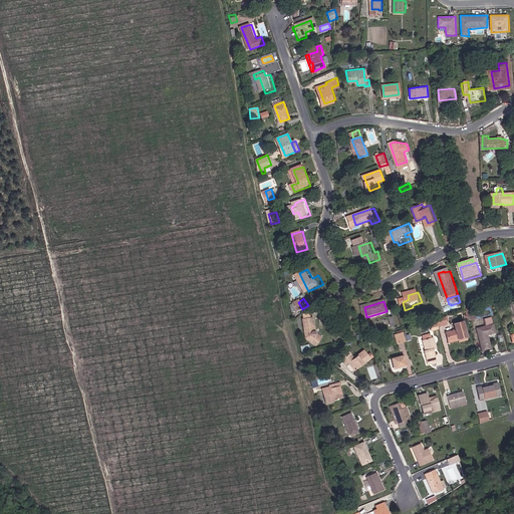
[(324,333),(324,329),(320,327),(317,316),(309,319),(313,337),(323,343),(329,336),(324,333)]
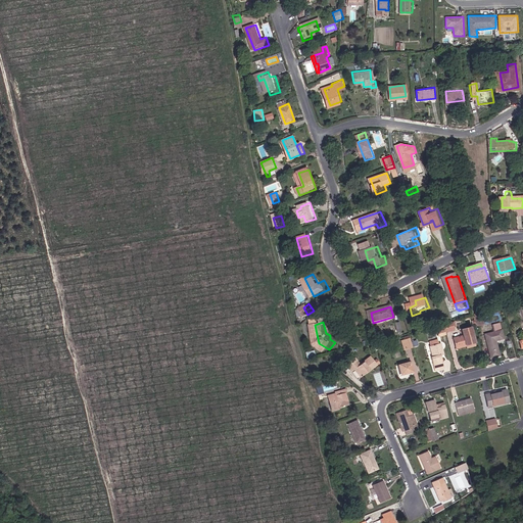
[(456,327),(460,326),(459,322),(445,325),(446,328),(447,333),(457,330),(456,327)]
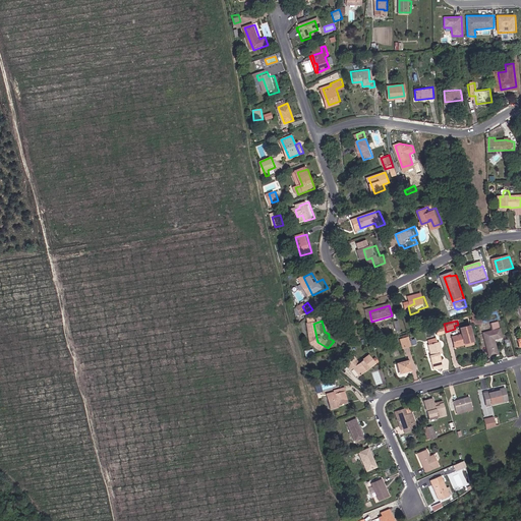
[(497,340),(505,338),(501,322),(494,324),(495,330),(485,334),(491,357),(501,355),(497,340)]
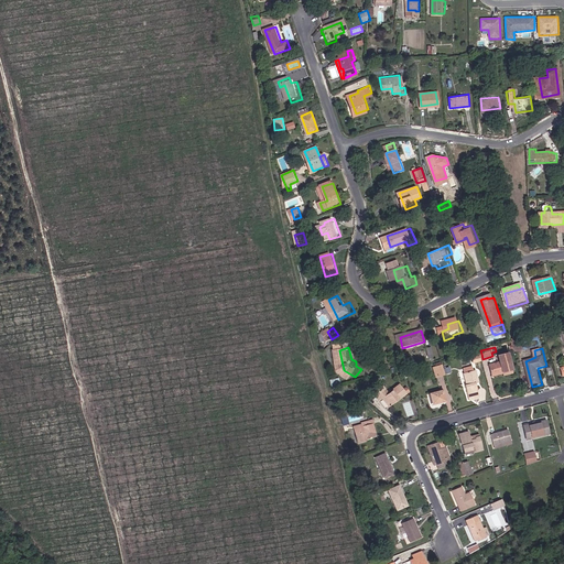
[(484,360),(483,359),(481,354),(472,356),(474,364),(484,360)]
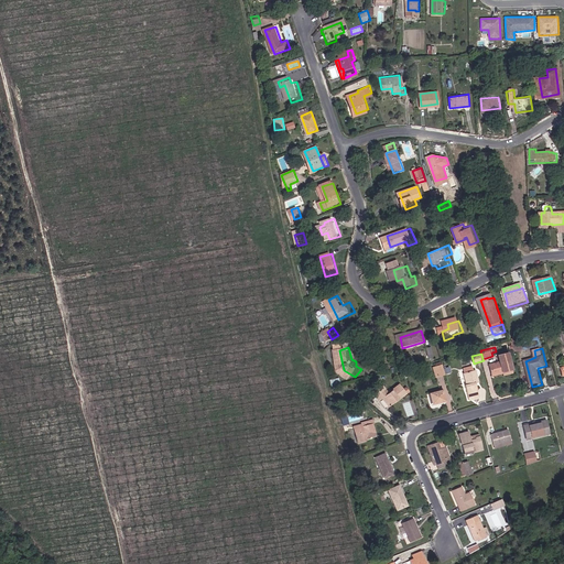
[(507,370),(514,368),(511,354),(502,356),(503,359),(495,362),(499,376),(508,373),(507,370)]
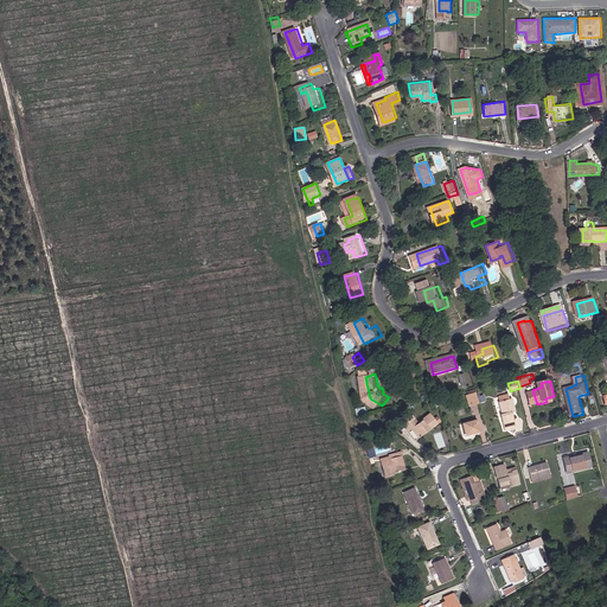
[(475,408),(484,406),(480,391),(472,394),(475,408)]
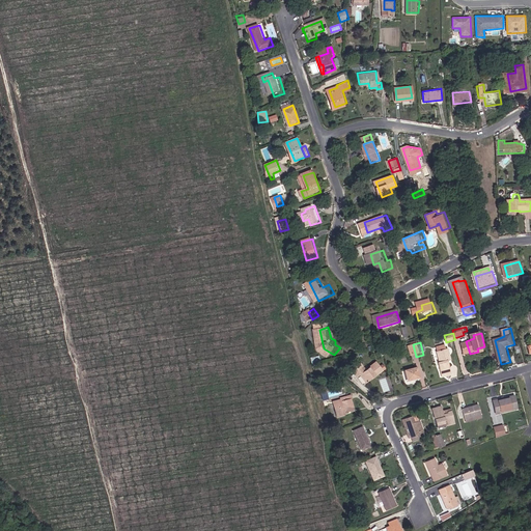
[(440,353),(439,353),(442,363),(439,364),(443,380),(452,376),(448,362),(452,361),(448,350),(440,353)]
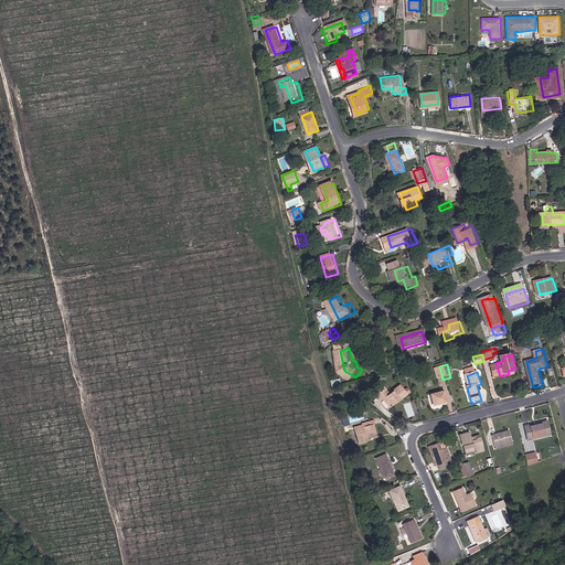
[(339,377),(329,381),(331,387),(341,385),(339,377)]
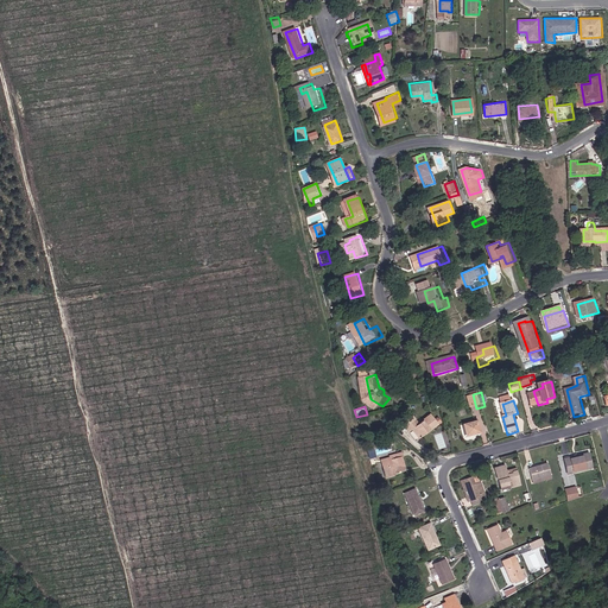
[(418,439),(425,448),(442,432),(441,431),(438,428),(435,424),(424,434),(419,429),(409,438),(415,443),(418,439)]
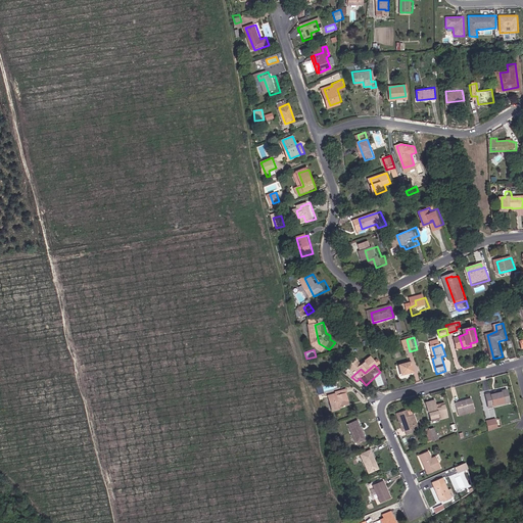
[(405,380),(417,376),(414,367),(401,370),(405,380)]
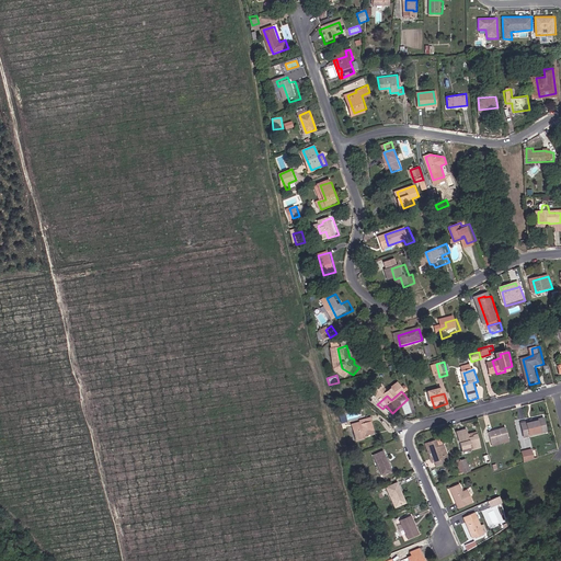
[(378,435),(381,434),(378,425),(381,424),(379,419),(368,422),(369,424),(370,427),(362,430),(365,443),(371,442),(370,437),(378,435)]
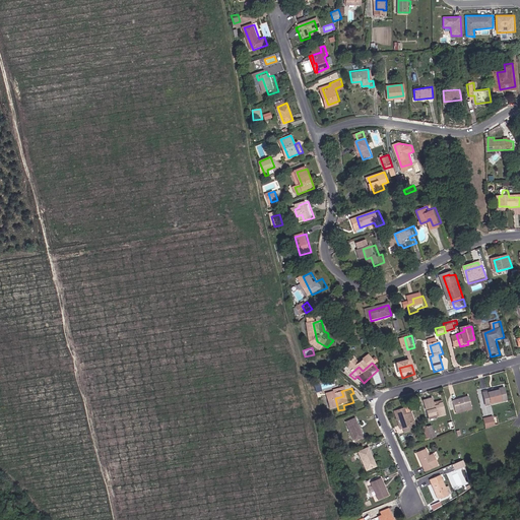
[(489,408),(509,402),(505,391),(484,397),(489,408)]
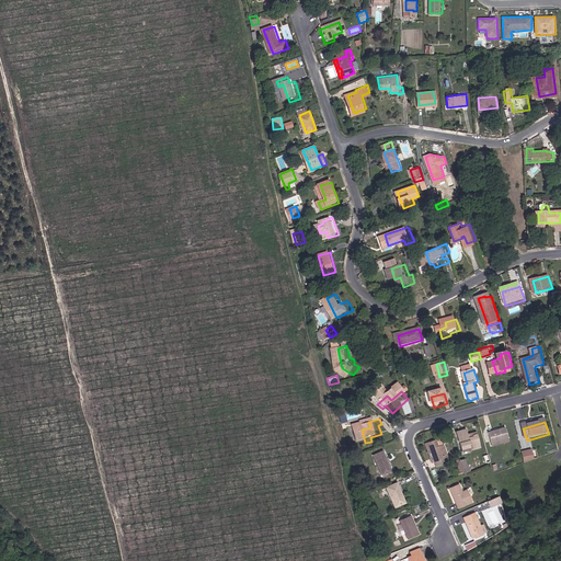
[(491,448),(508,444),(505,433),(488,437),(491,448)]
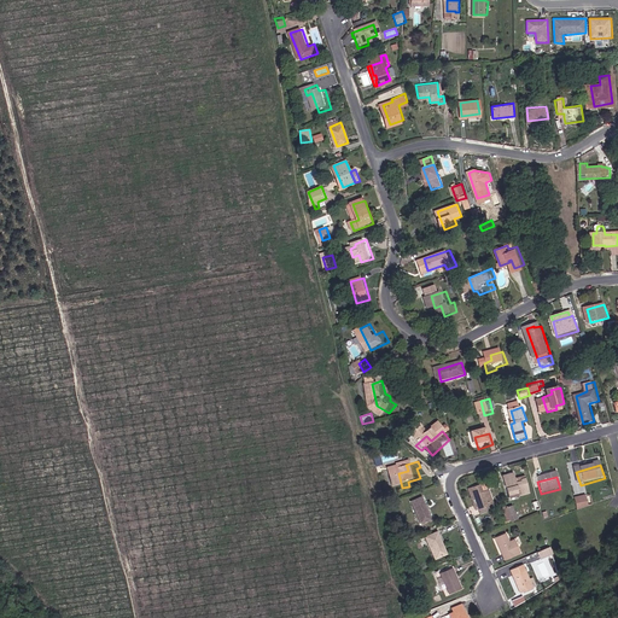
[(509,505),(531,499),(526,484),(524,484),(524,487),(518,489),(516,483),(514,478),(502,482),(509,505)]
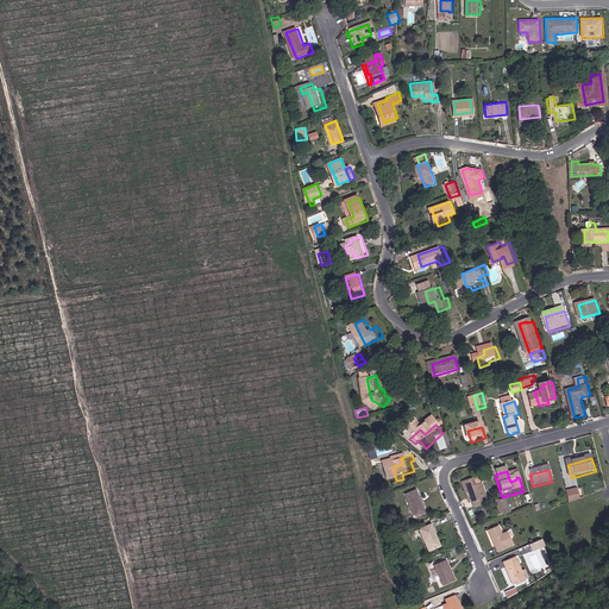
[(478,478),(464,483),(471,506),(481,502),(482,504),(487,503),(478,478)]
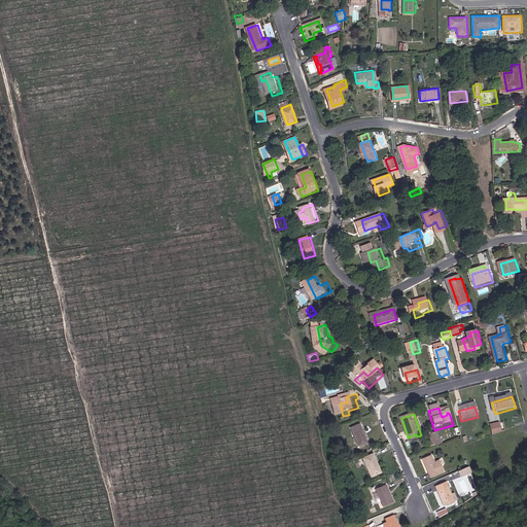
[(405,438),(408,437),(401,418),(398,419),(405,438)]
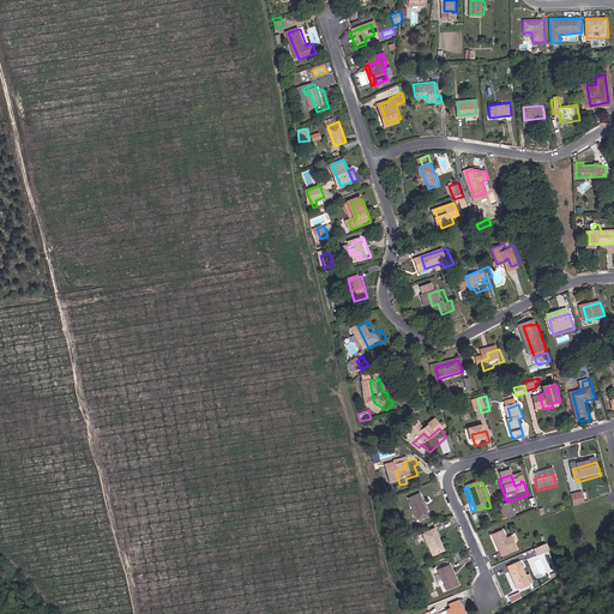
[(422,521),(433,516),(422,494),(413,499),(422,521)]
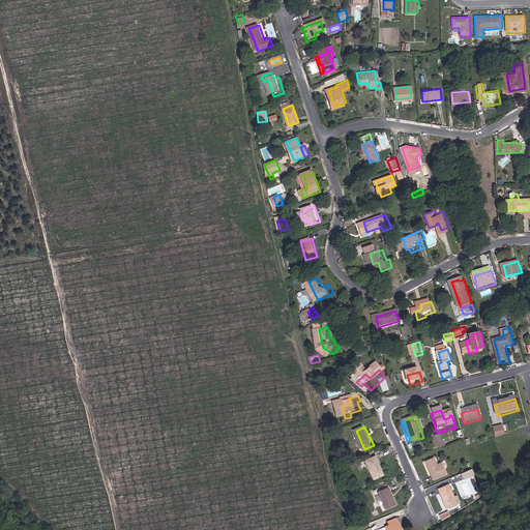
[(497,438),(506,434),(504,427),(495,429),(497,438)]
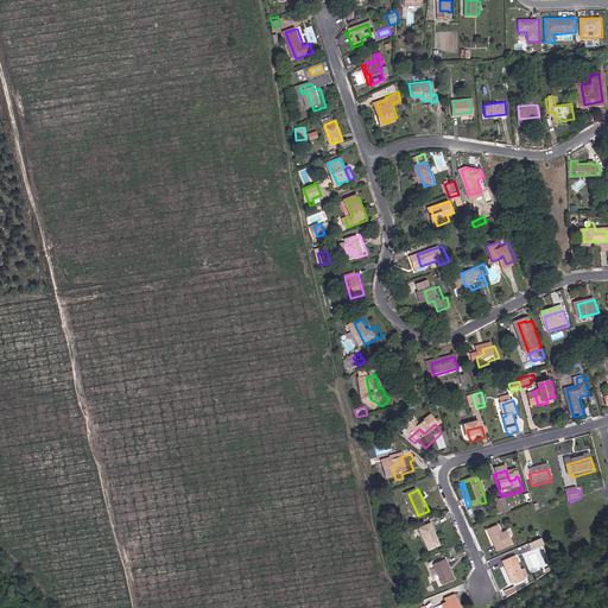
[(505,500),(500,502),(505,515),(511,514),(505,500)]
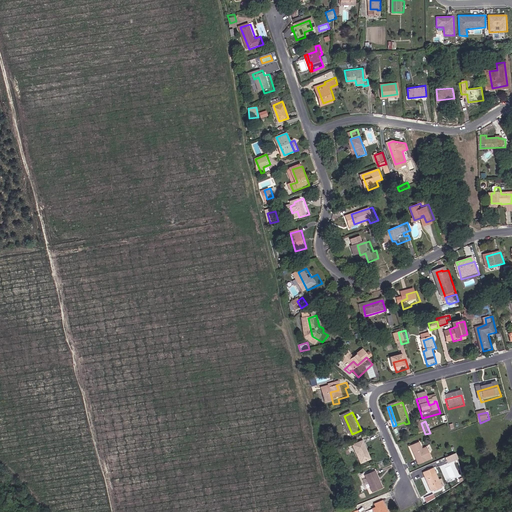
[(363,463),(373,458),(365,441),(355,446),(363,463)]
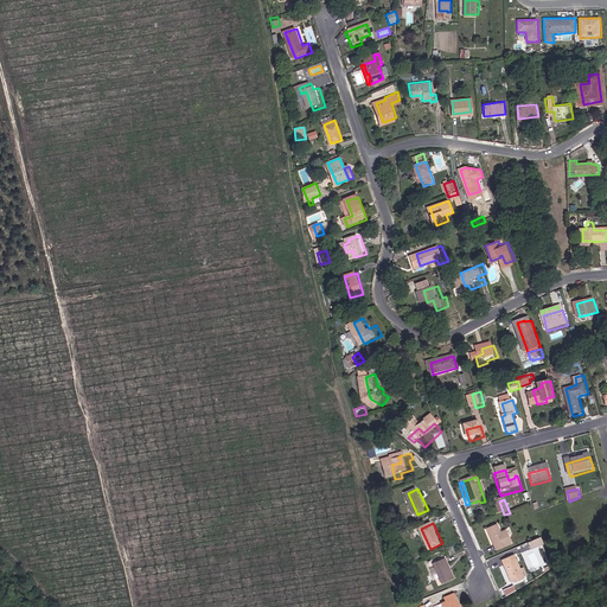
[(498,548),(511,542),(505,530),(499,532),(496,526),(489,529),(498,548)]
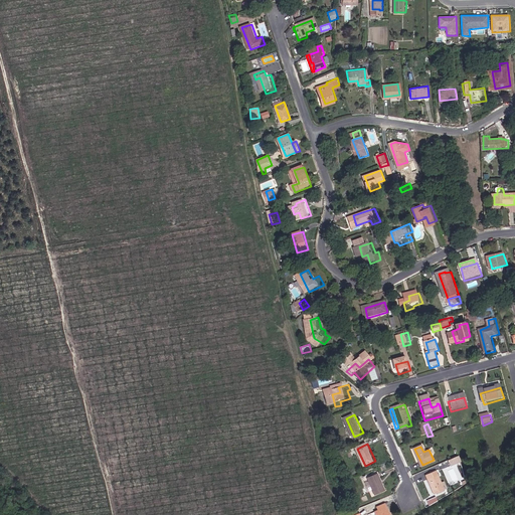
[(436,465),(438,469),(450,465),(448,460),(436,465)]
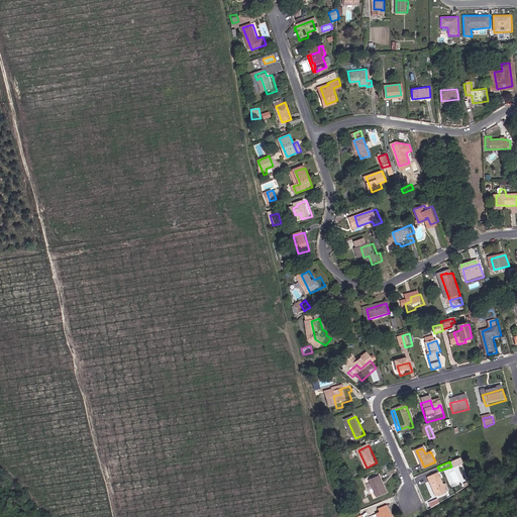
[(446,492),(442,485),(437,474),(429,478),(438,496),(446,492)]
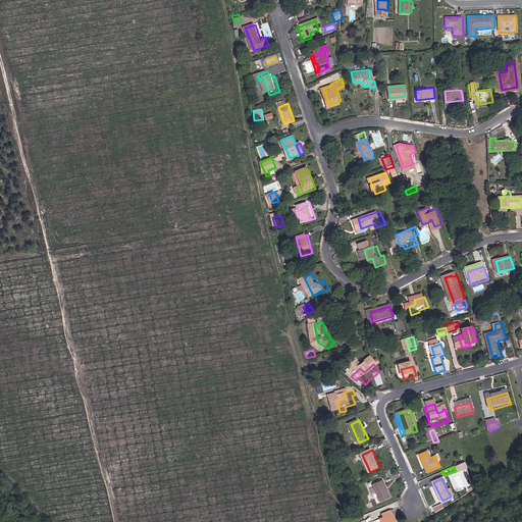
[(382,500),(393,494),(385,479),(374,484),(382,500)]
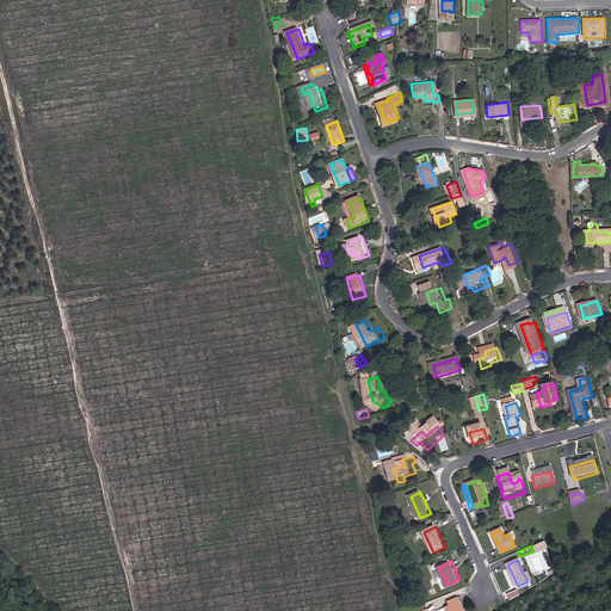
[(518,588),(506,592),(507,599),(519,596),(518,588)]
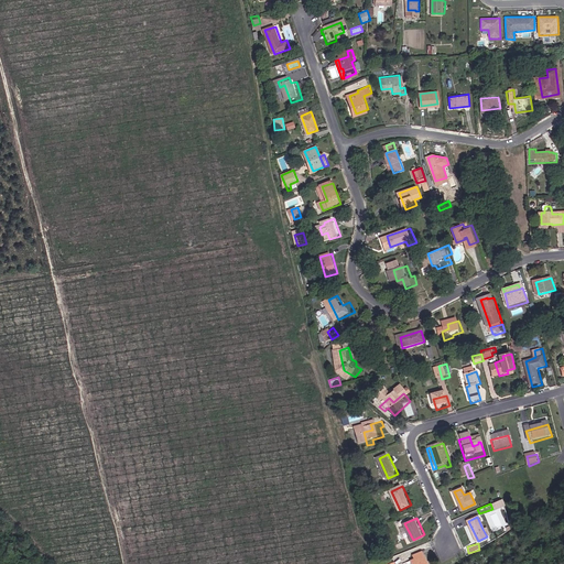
[(431,563),(424,552),(416,556),(419,560),(413,563),(414,563),(431,563)]
